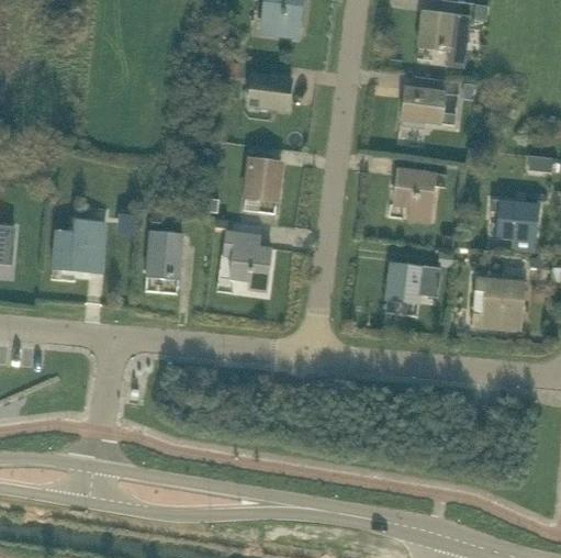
[(264,0),(261,19),(262,19),(264,17),(300,21),(300,20),(298,20),(300,0),(264,0)]
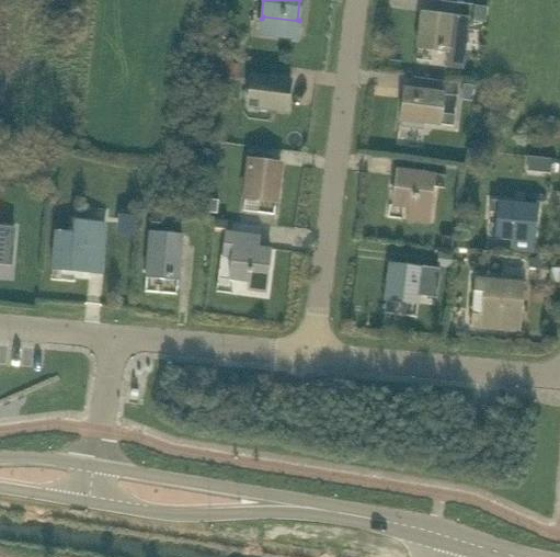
[(421,9),(416,45),(447,49),(445,64),(461,65),(468,15),(421,9)]
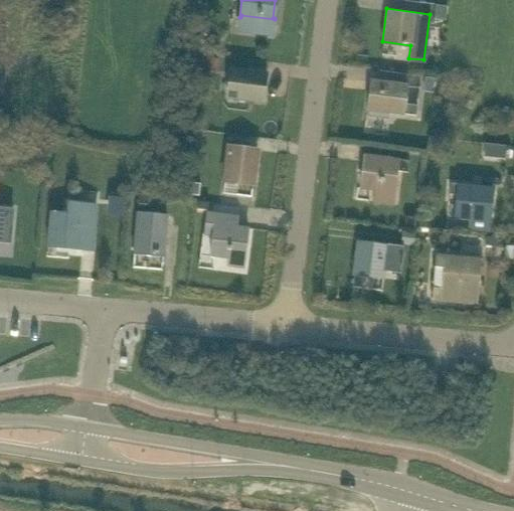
[(435,38),(436,28),(427,27),(426,37),(435,38)]
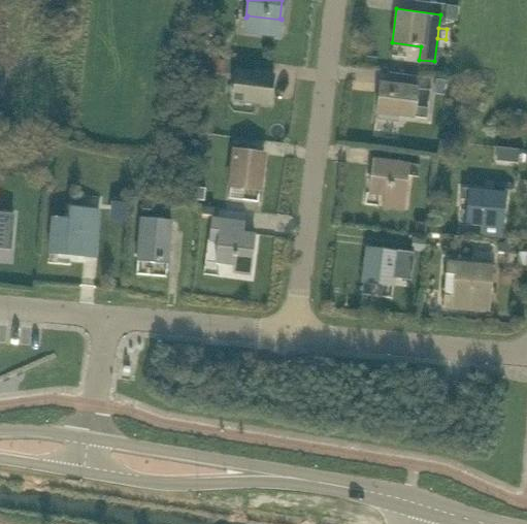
[(269,102),(273,73),(236,69),(232,97),(233,97),(234,94),(255,96),(254,100),(269,102)]
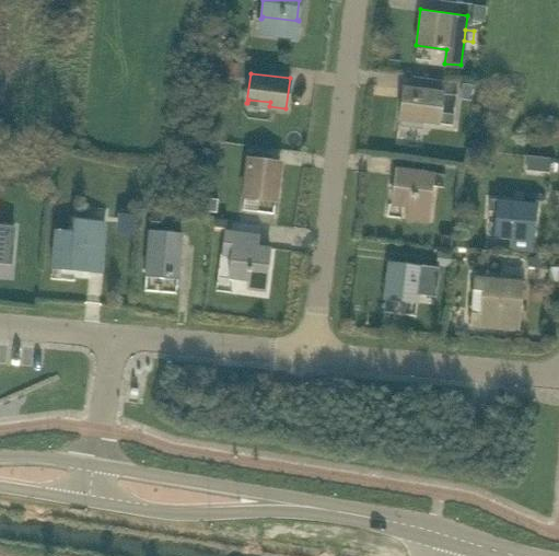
[(462,81),(459,96),(469,97),(472,83),(462,81)]
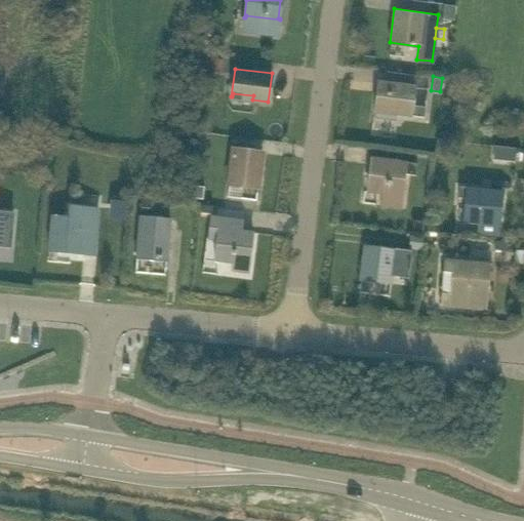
[(412,104),(414,84),(377,80),(374,109),(375,109),(376,105),(396,108),(396,111),(424,115),(425,105),(412,104)]
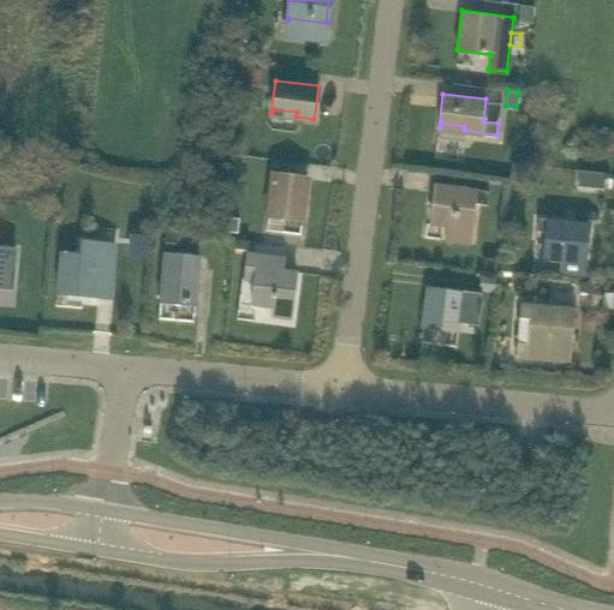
[(286,173),(286,167),(273,165),(267,214),(280,215),(279,217),(282,219),(284,210),(300,213),(299,222),(300,223),(307,177),(292,174),(293,167),(292,167),(291,174),(286,173)]
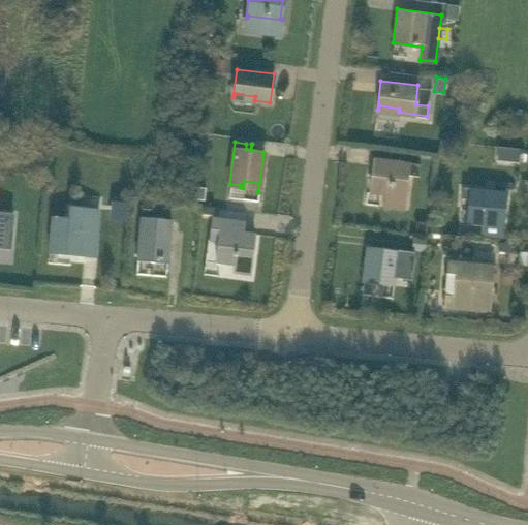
[(509,147),(508,159),(518,160),(519,148),(509,147)]
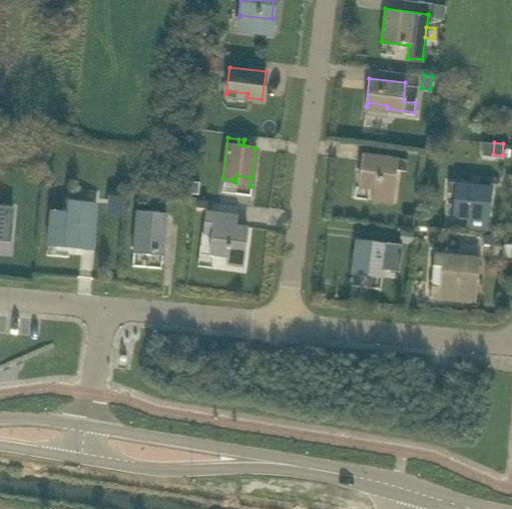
[(364,154),(364,152),(363,152),(359,185),(360,185),(360,183),(372,184),(371,197),(390,200),(392,187),(393,187),(393,186),(392,186),(394,167),(405,169),(407,158),(396,156),(395,156),(394,158),(364,154)]
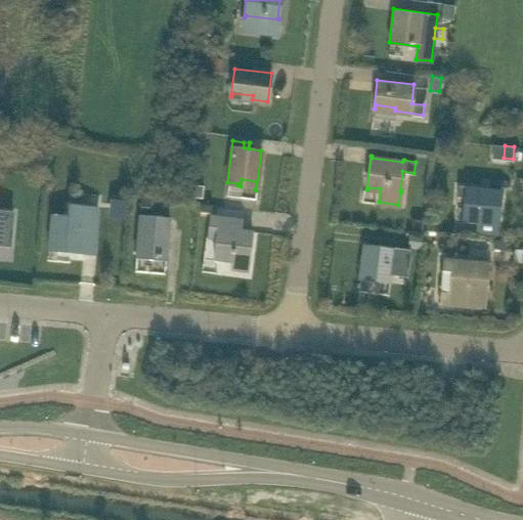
[(468,187),(468,184),(458,184),(456,196),(466,196),(464,220),(465,220),(465,218),(498,221),(498,220),(496,219),(499,187),(498,187),(498,190),(468,187)]
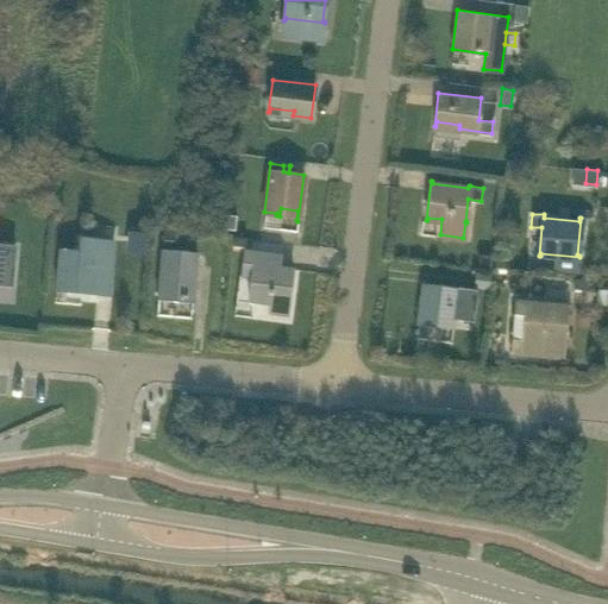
[(55,285),(55,287),(95,291),(95,290),(93,289),(93,284),(107,285),(112,240),(79,237),(77,250),(58,249),(58,250),(61,250),(57,287),(55,285)]
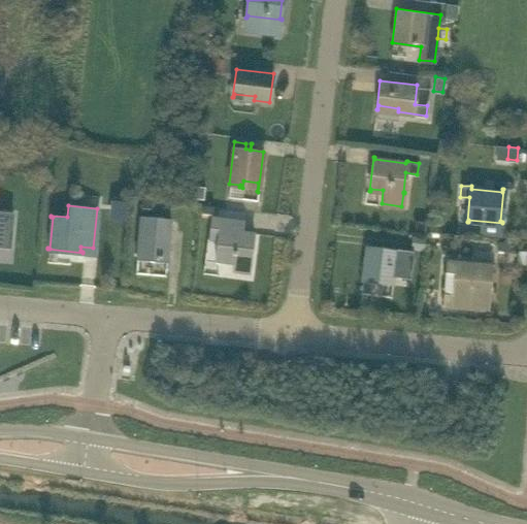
[(0,244),(9,247),(12,213),(0,210),(0,244)]
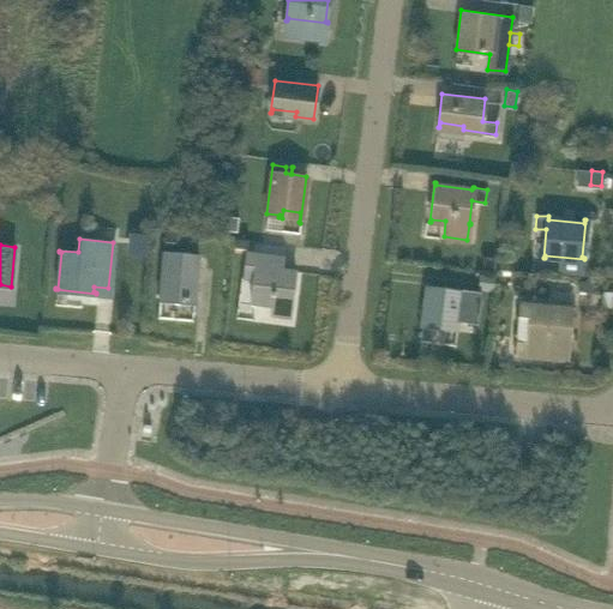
[(198,255),(198,254),(163,251),(160,291),(158,300),(193,302),(196,283),(197,263),(188,263),(190,254),(198,255)]
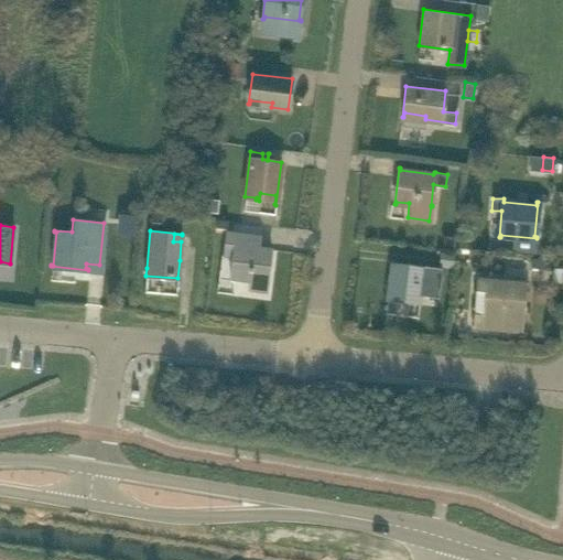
[(269,247),(269,249),(260,248),(261,237),(235,234),(227,233),(225,254),(233,255),(229,279),(231,279),(231,277),(268,281),(268,280),(266,280),(270,247),(269,247)]
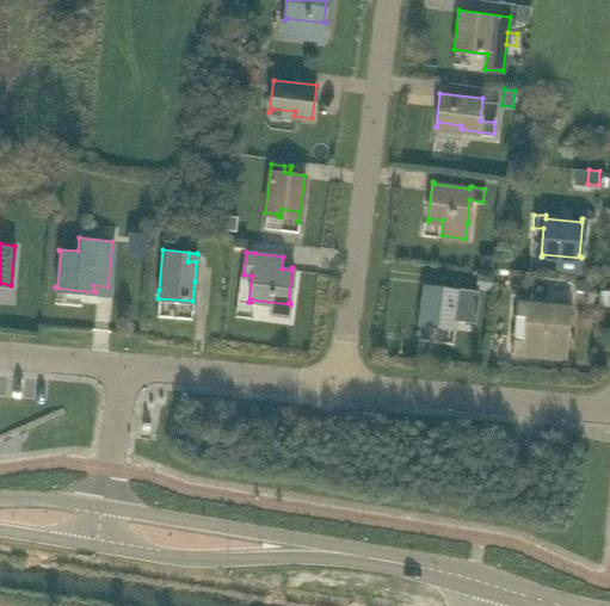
[(481,254),(480,266),(490,267),(491,257),(481,254)]
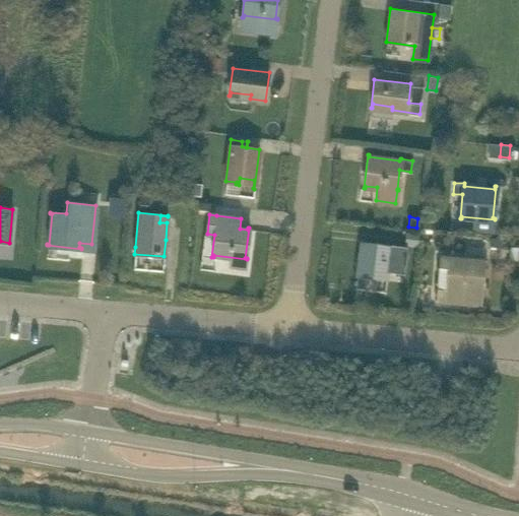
[(361,242),(357,275),(385,278),(386,278),(387,267),(389,268),(389,270),(402,272),(405,247),(390,246),(361,242)]
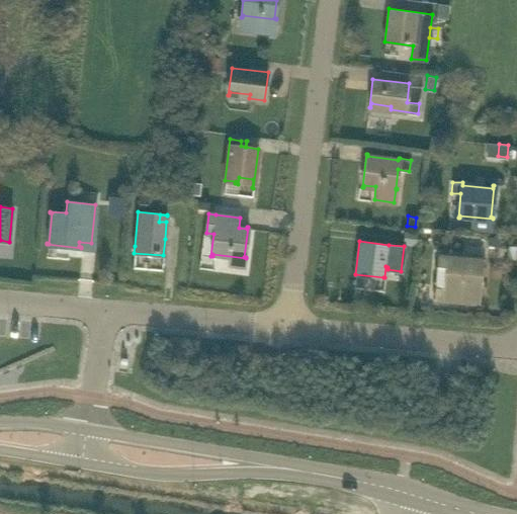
[(448,254),(438,253),(437,265),(447,266),(444,298),(479,302),(480,289),(480,288),(479,288),(482,257),(481,257),(481,259),(449,256),(449,254),(448,254)]
